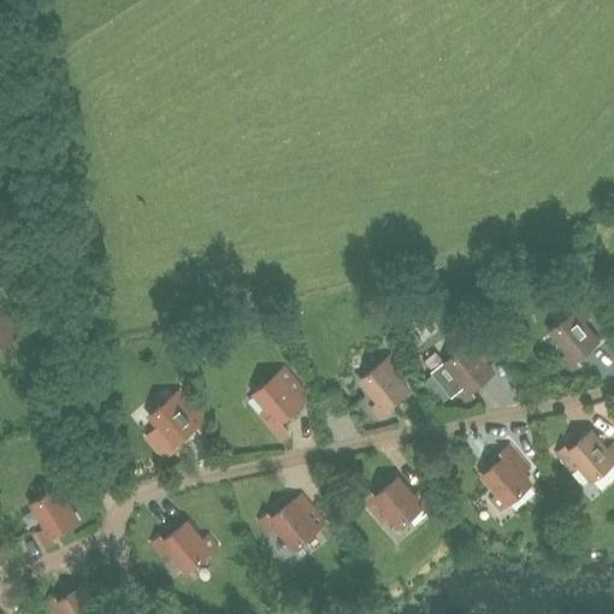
[(570,373),(577,367),(573,362),(596,344),(580,325),(588,320),(577,307),(544,334),(564,358),(560,361),(570,373)]
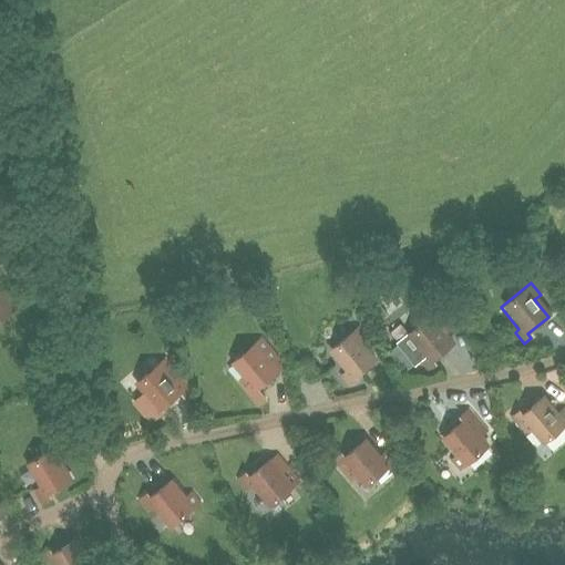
[(4,300),(0,295),(0,319),(19,305),(10,296),(4,300)]
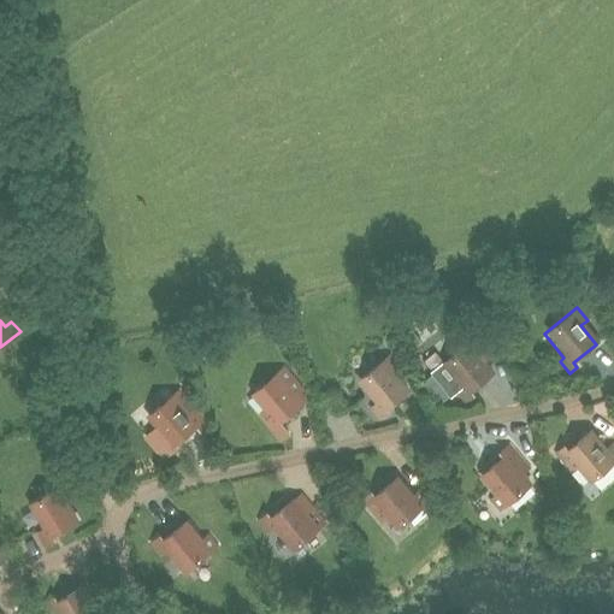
[(465,405),(473,397),(470,393),(494,373),(478,353),(484,348),(476,338),(443,366),(461,388),(455,393),(465,405)]
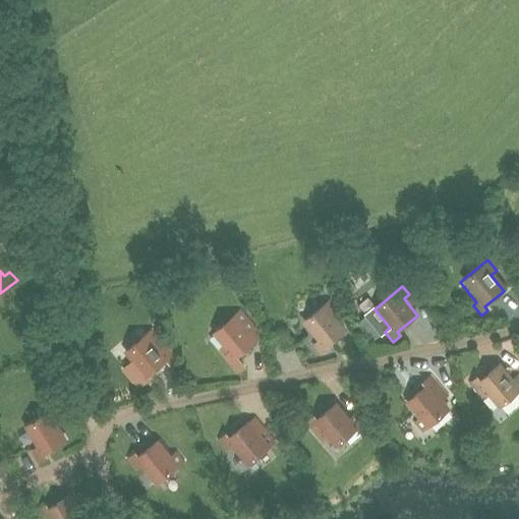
[(321,356),(328,350),(325,347),(344,332),(331,315),(336,311),(329,302),(303,324),(318,342),(312,346),(321,356)]
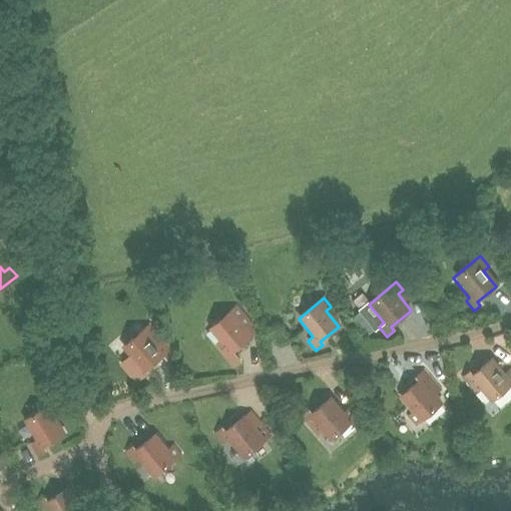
[(227,362),(233,357),(230,354),(249,338),(236,322),(242,318),(234,309),(209,330),(224,348),(219,353),(227,362)]
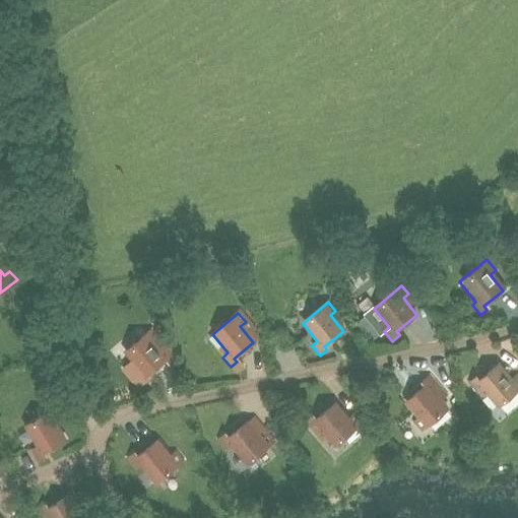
[(150,331),(124,353),(136,366),(130,371),(142,385),(148,381),(145,377),(165,361),(169,366),(174,361),(150,331)]
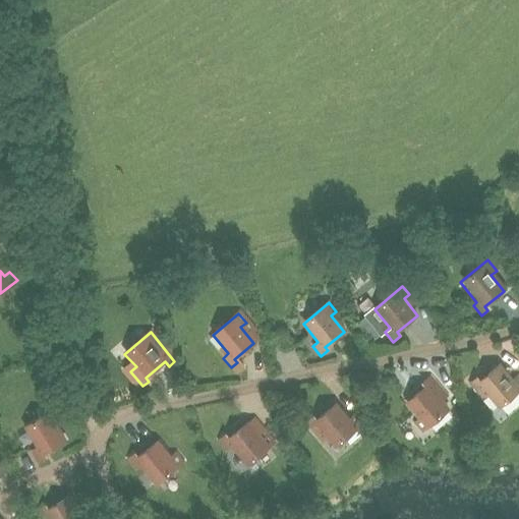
[(511,383),(498,367),(478,384),(475,380),(469,385),(477,394),(482,390),(498,408),(518,390),(518,381),(517,378),(511,383)]
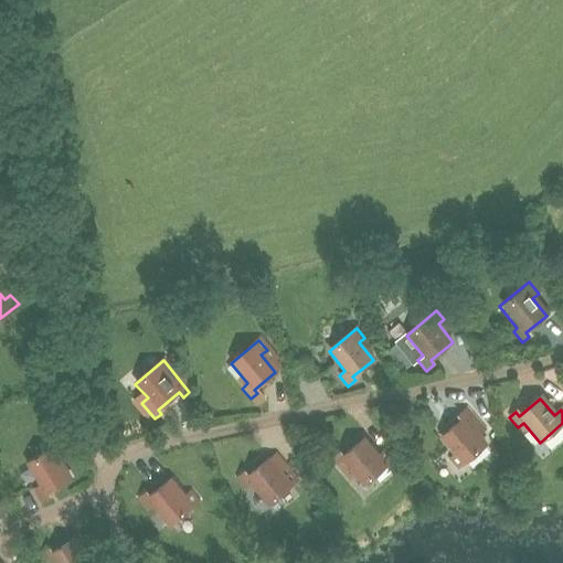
[(473,422),(464,411),(458,416),(461,421),(441,438),(455,455),(448,460),(457,469),(486,445),(478,436),(482,433),(473,422)]
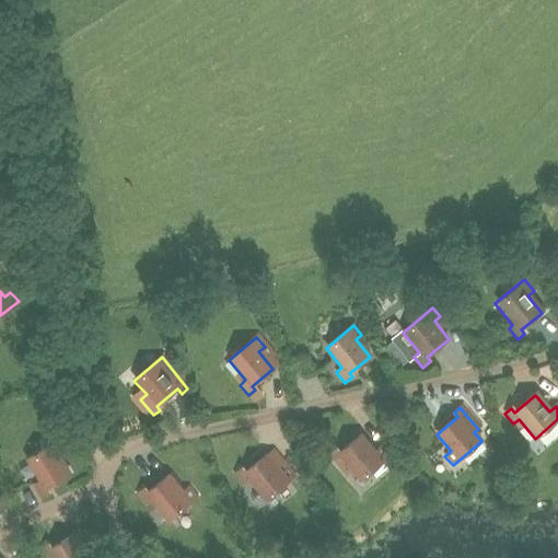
[(335,450),(328,455),(337,466),(346,477),(351,472),(352,472),(360,481),(387,458),(380,449),(373,454),(360,437),(338,454),(335,450)]
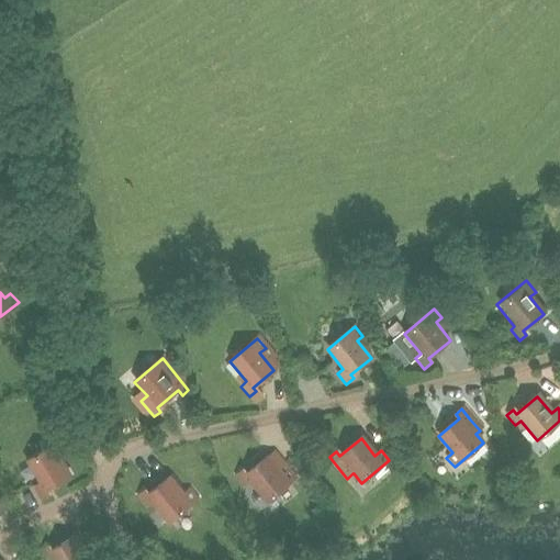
[(41,500),(47,495),(45,491),(69,477),(57,458),(65,454),(58,444),(26,462),(40,484),(34,488),(41,500)]
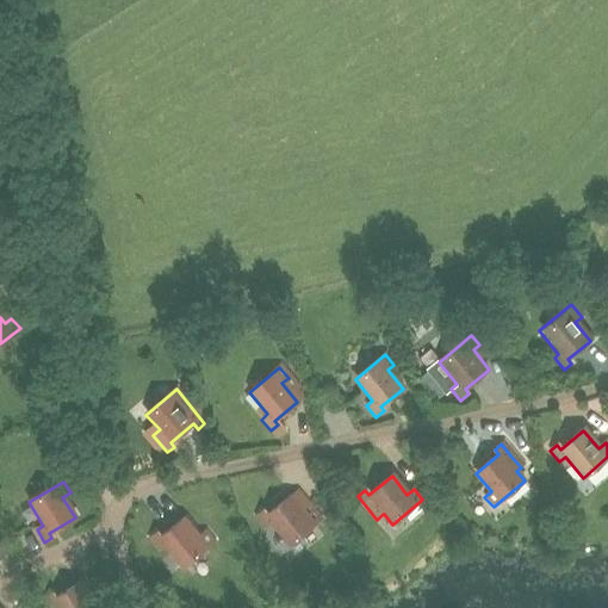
[(304,516),(289,497),(266,516),(262,512),(255,517),(265,529),(271,525),(289,546),(320,521),(311,510),(304,516)]
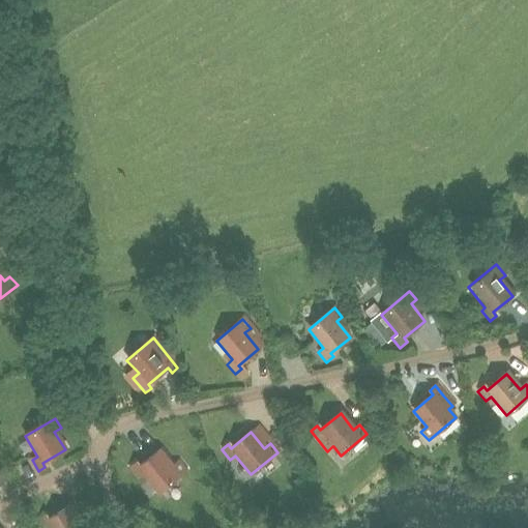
[(172,467),(158,451),(139,467),(136,464),(129,468),(138,478),(143,474),(157,493),(184,472),(177,463),(172,467)]
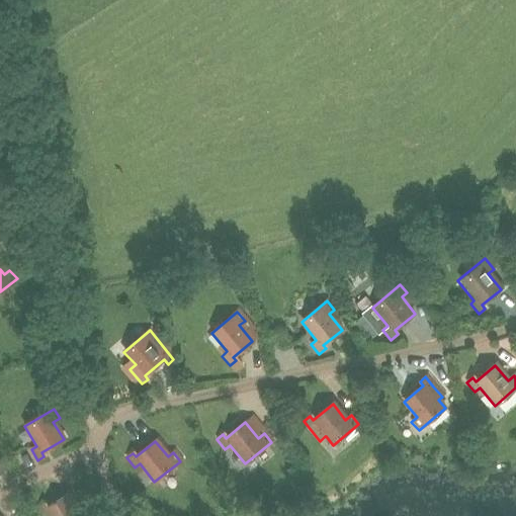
[(78,512),(68,496),(47,509),(44,505),(37,509),(41,515),(88,515),(84,509),(78,512)]
